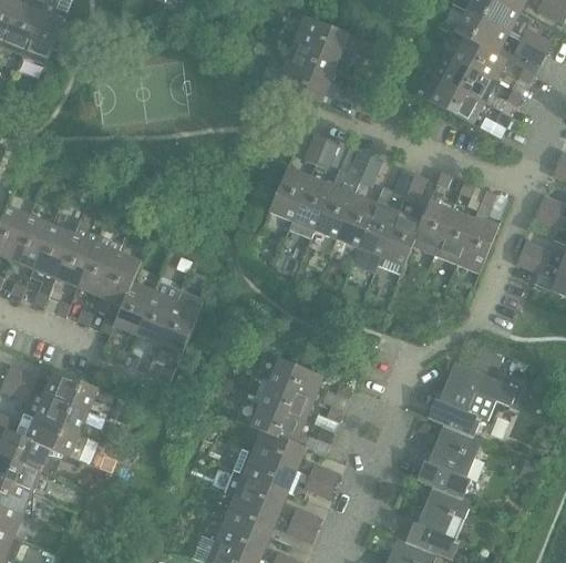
[(0,45),(19,1),(19,0),(0,0),(0,45)]
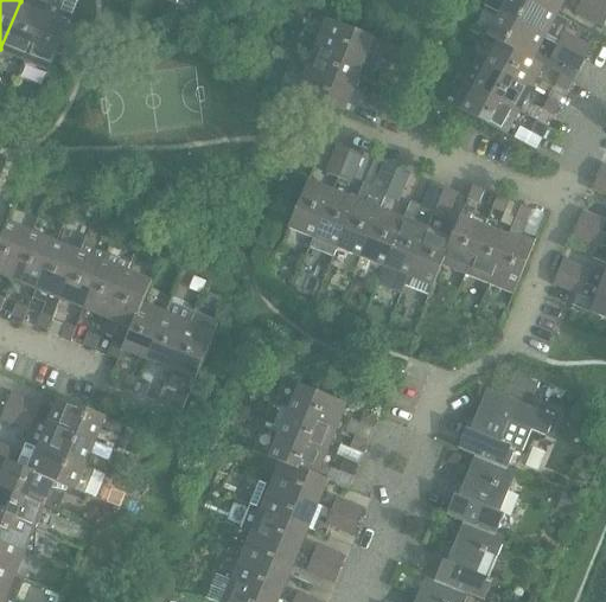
[(43,11),(24,58),(49,69),(68,20),(56,15),(62,0),(46,0),(43,10),(43,11)]
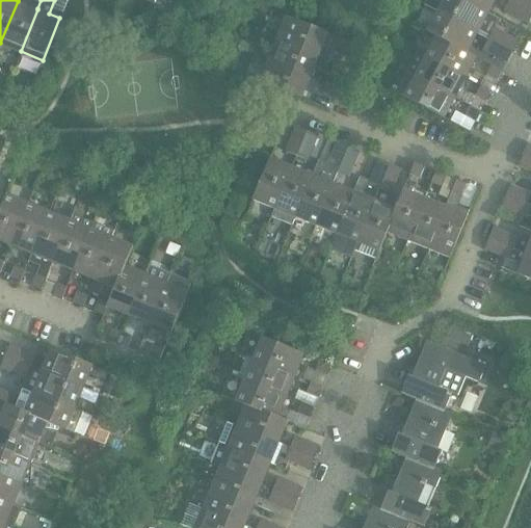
[(442,0),(436,9),(477,31),(486,12),(463,0),(442,0)]
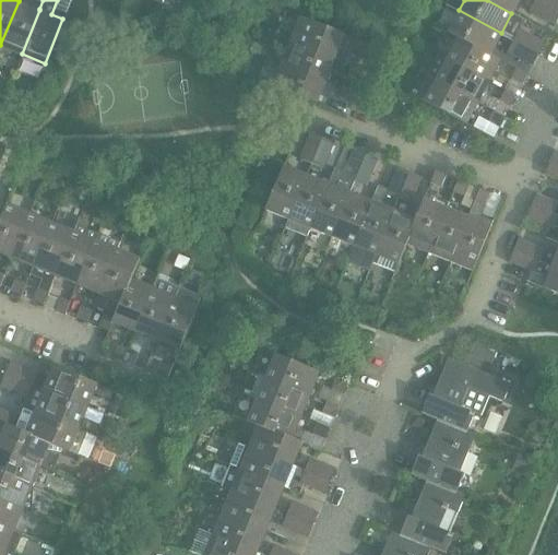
[(487,0),(511,13),(518,0),(487,0)]
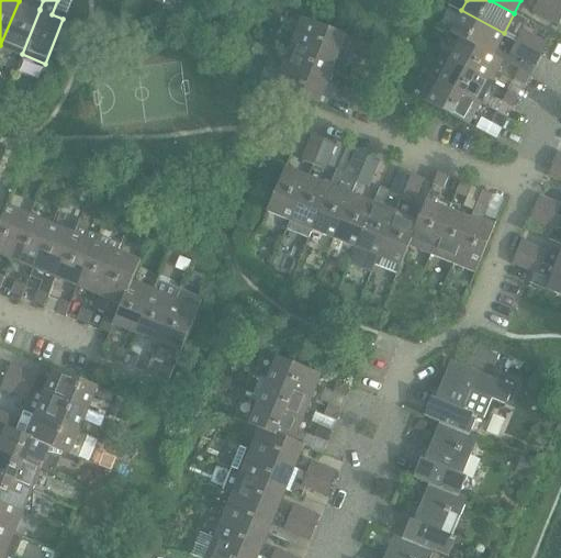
[(560,10),(541,0),(536,0),(531,8),(557,22),(560,13),(560,10)]
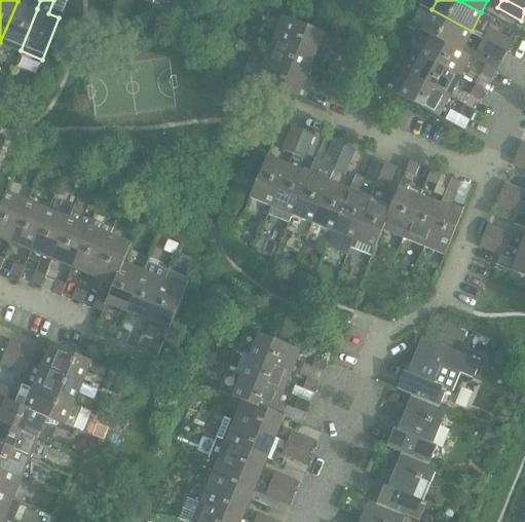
[(507,0),(524,9),(524,0),(507,0)]
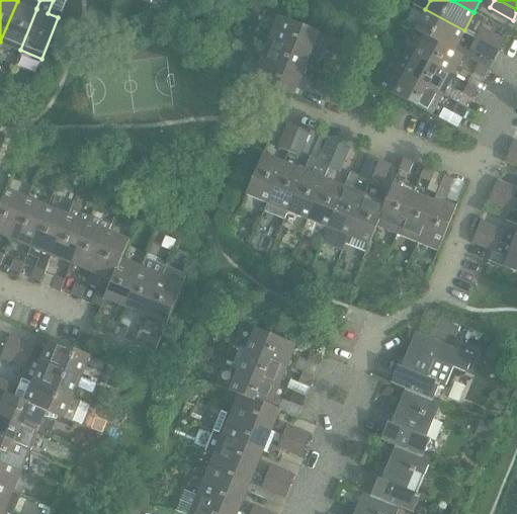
[(17,1),(0,41),(20,50),(36,9),(36,8),(17,1)]
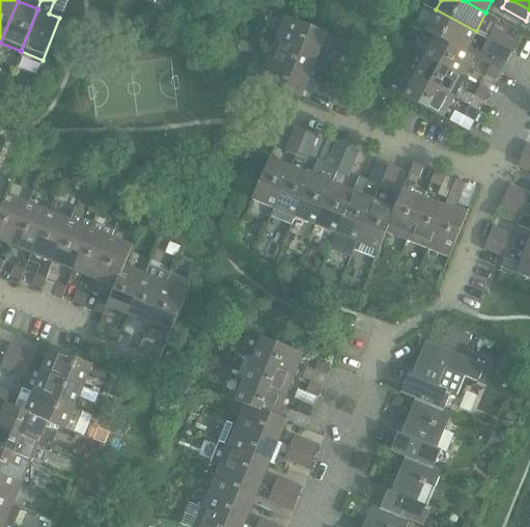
[(476,31),(436,9),(425,30),(435,35),(466,50),(476,31)]
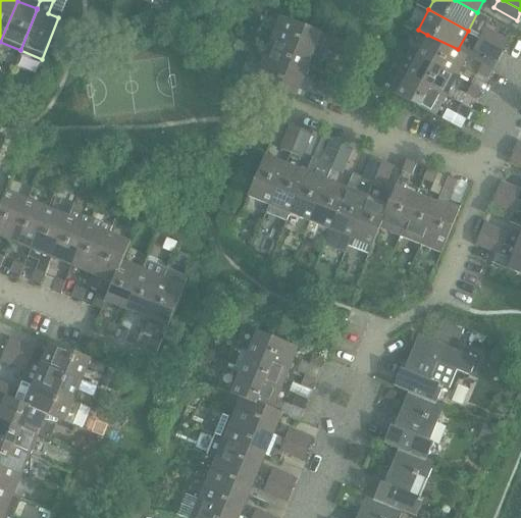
[(270,37),(312,53),(312,52),(321,56),(326,45),(344,52),(347,43),(348,43),(349,42),(280,14),(270,37)]
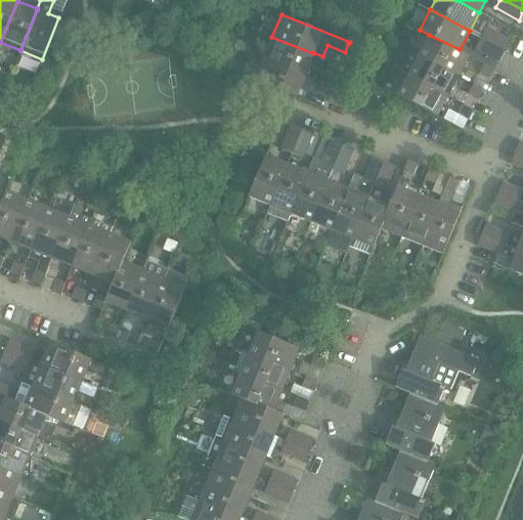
[(480,37),(504,49),(510,38),(486,26),(480,37)]
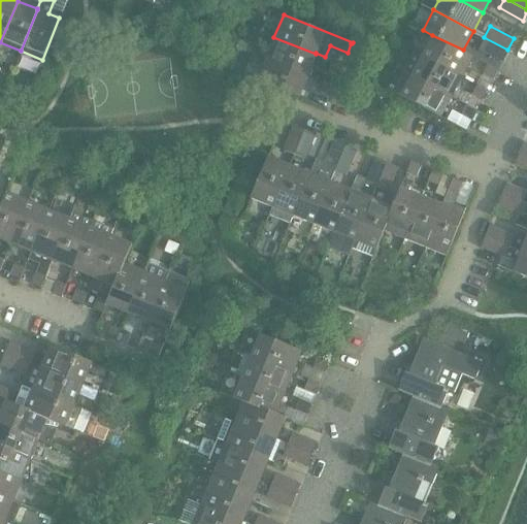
[(432,35),(422,55),(461,75),(472,55),(463,50),(432,35)]
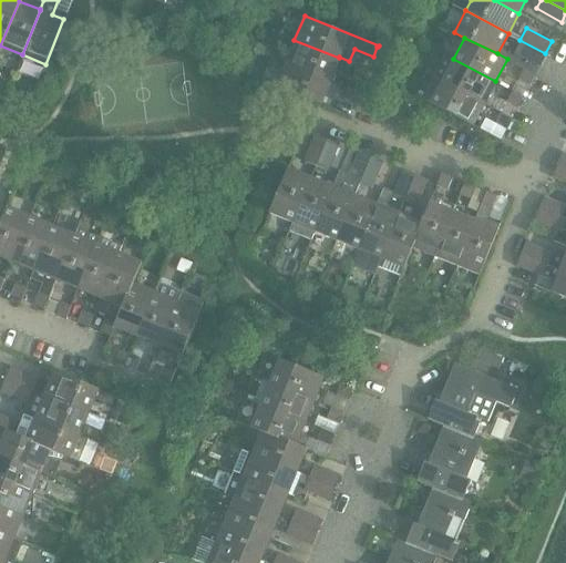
[(339,58),(294,40),(286,61),(330,80),(339,58)]
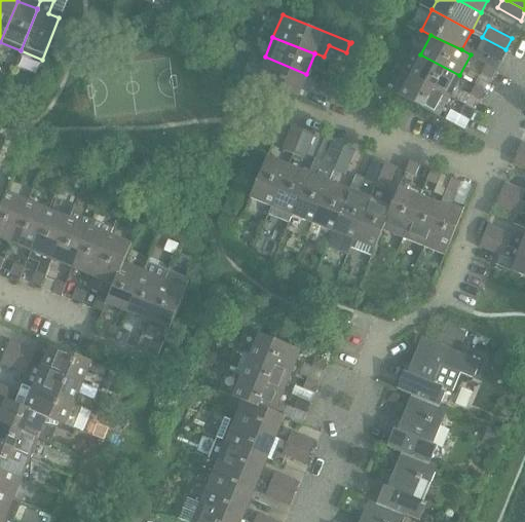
[(505,49),(482,37),(477,47),(500,60),(505,49)]
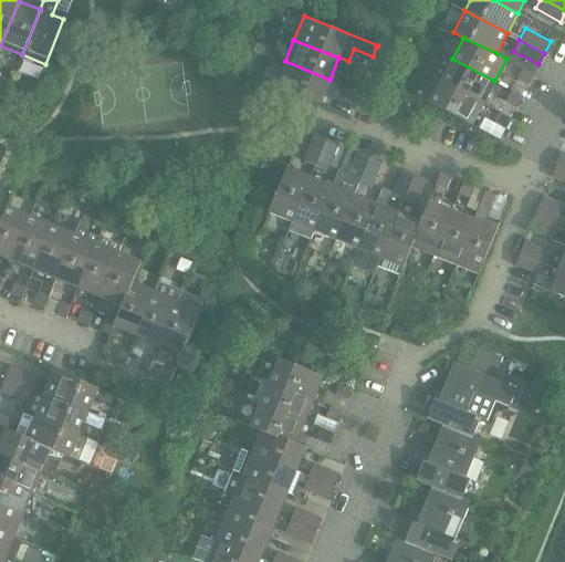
[(494,81),(452,59),(442,53),(431,74),(440,80),(483,102),(494,81)]
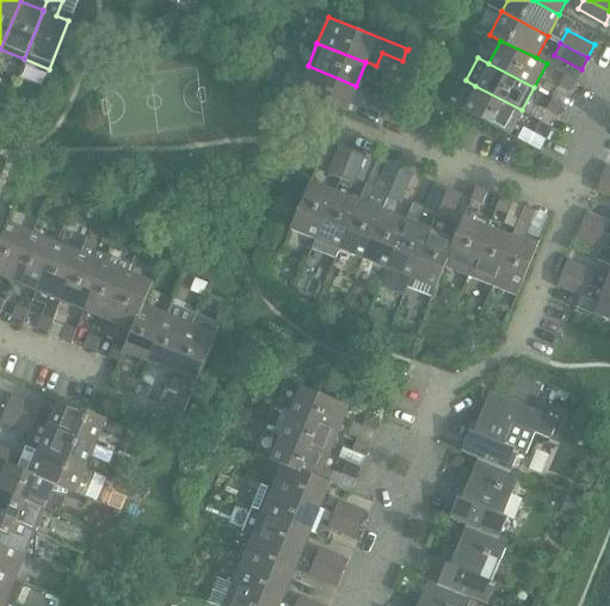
[(356,86),(308,66),(297,90),(345,110),(356,86)]
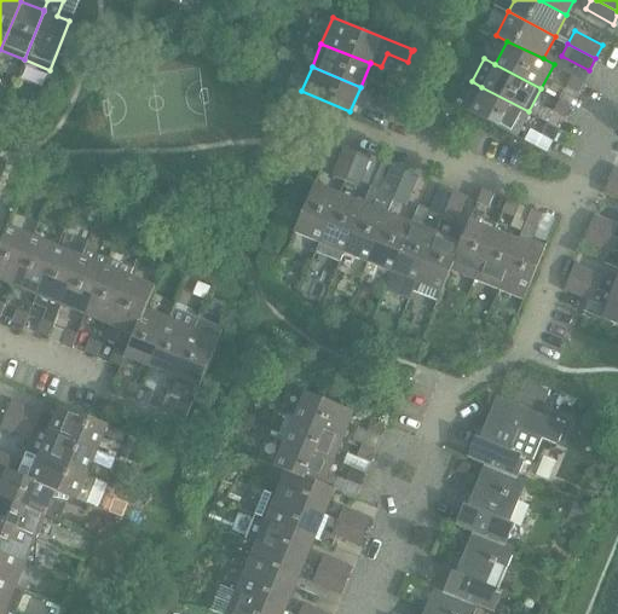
[(383,81),(397,86),(402,75),(403,76),(403,75),(388,69),(383,81)]
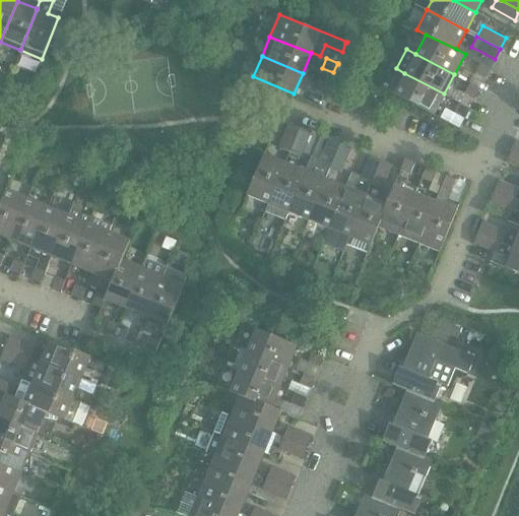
[(474,71),(484,77),(490,68),(491,68),(479,62),(474,71)]
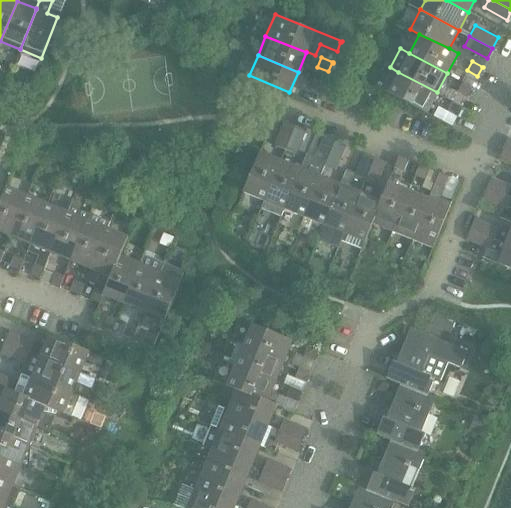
[(437,92),(398,72),(388,91),(426,112),(437,92)]
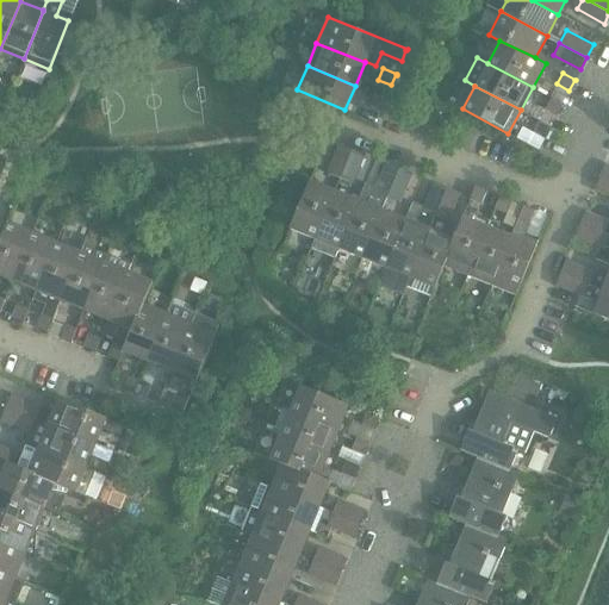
[(368,104),(381,108),(386,98),(387,99),(387,98),(373,92),(368,104)]
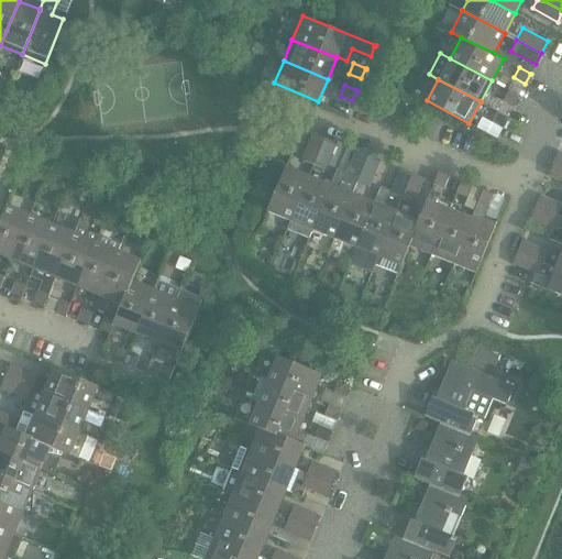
[(503,98),(514,105),(519,96),(520,96),(520,95),(508,88),(503,98)]
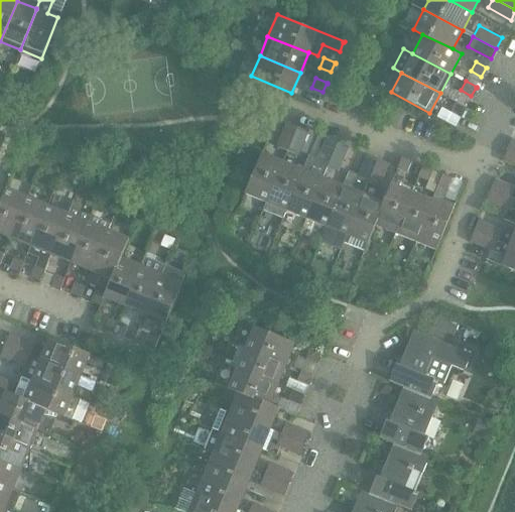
[(451,109),(461,115),(466,107),(467,106),(456,100),(451,109)]
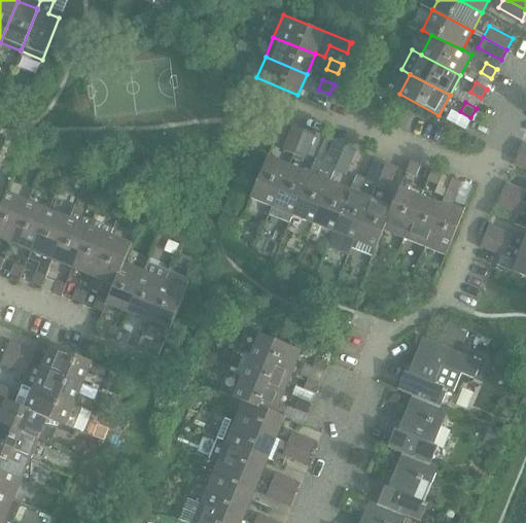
[(281,147),(292,151),(303,127),(291,123),(281,147)]
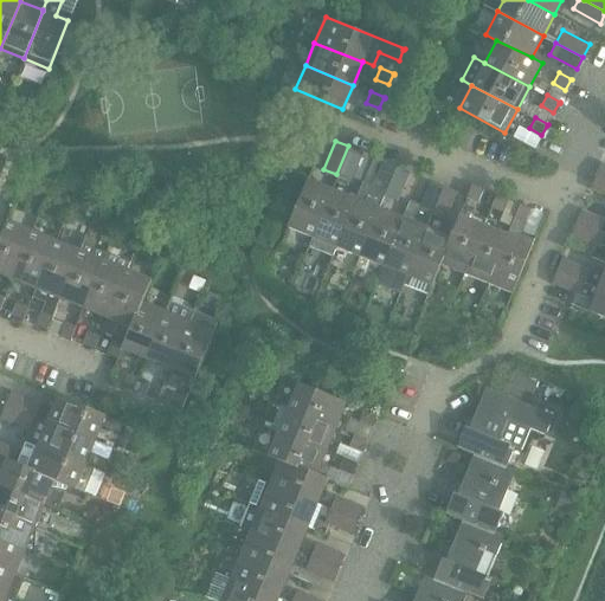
[(348,146),(336,174),(349,180),(361,152),(348,146)]
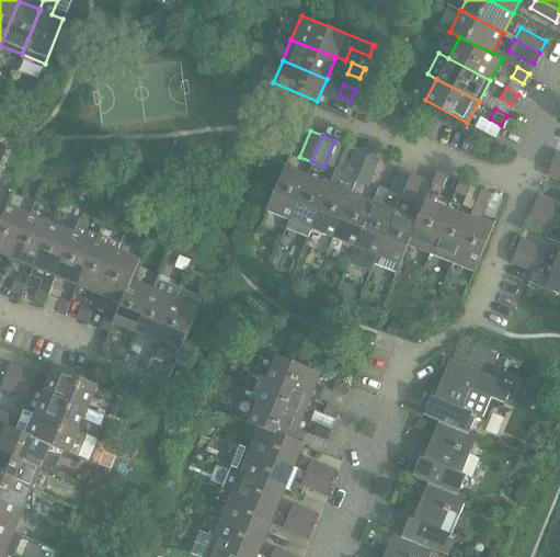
[(343,174),(355,180),(366,152),(354,148),(343,174)]
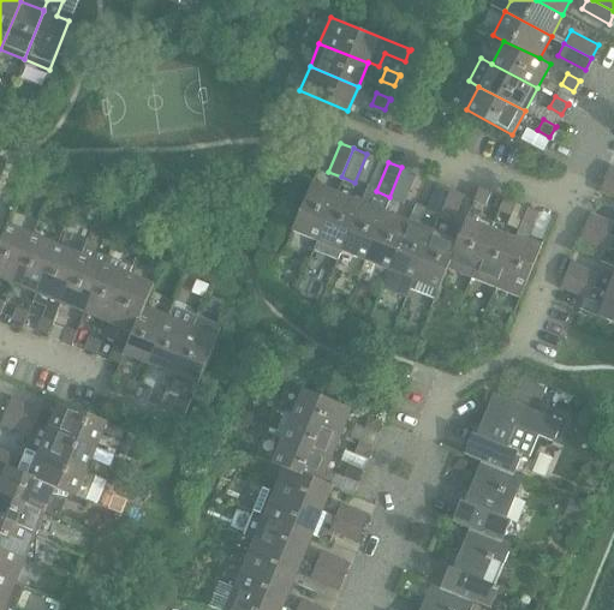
[(401,167),(389,197),(403,202),(415,173),(401,167)]
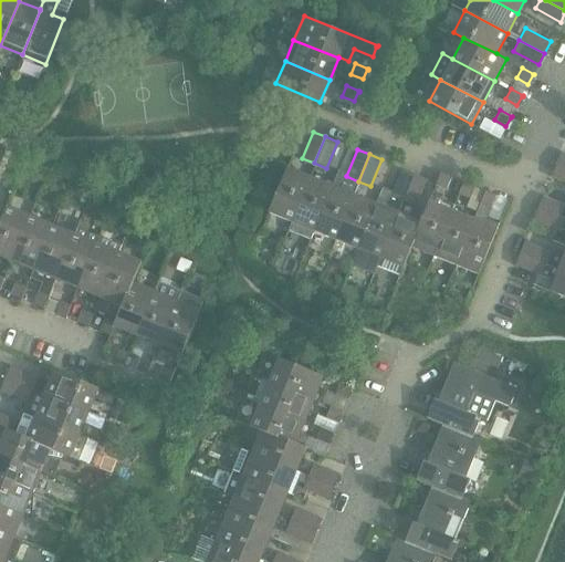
[(564,165),(556,162),(551,174),(564,179),(564,165)]
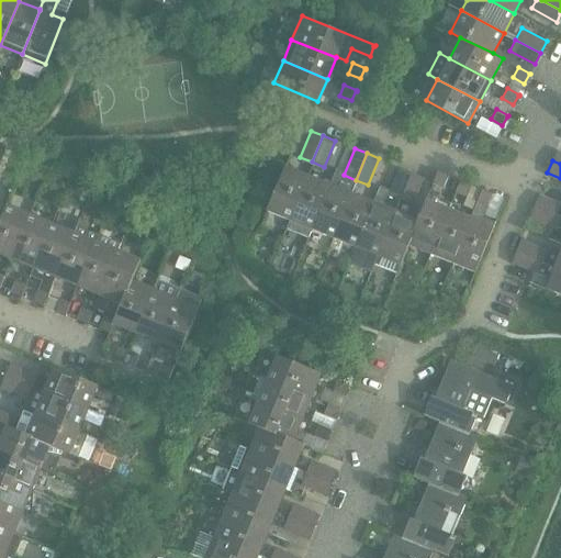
[(266,209),(289,219),(307,174),(284,165),(266,209)]
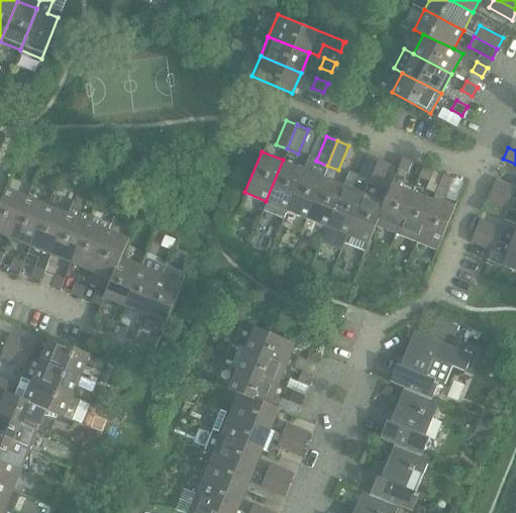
[(349,168),(342,185),(326,225),(346,233),(378,157),(367,152),(355,182),(346,178),(350,168),(349,168)]
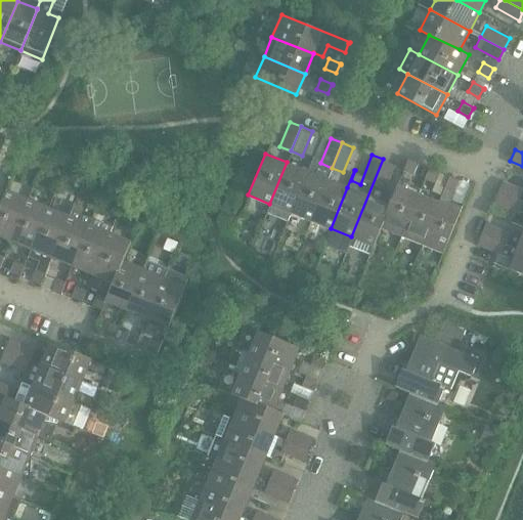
[(402,169),(412,173),(418,162),(408,159),(408,158),(407,157),(402,169)]
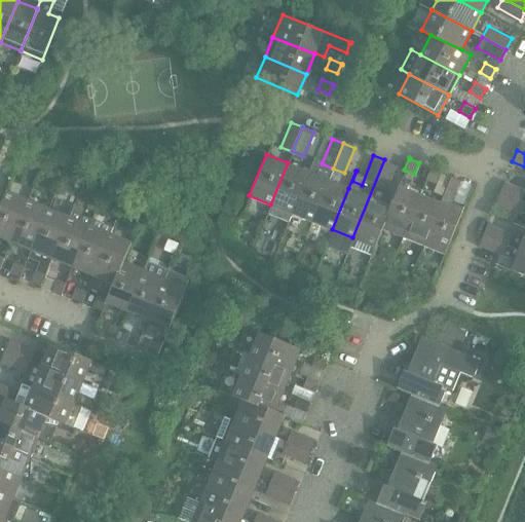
[(384,159),(352,237),(350,245),(372,253),(382,227),(390,204),(382,201),(387,190),(385,189),(396,164),(384,159)]
